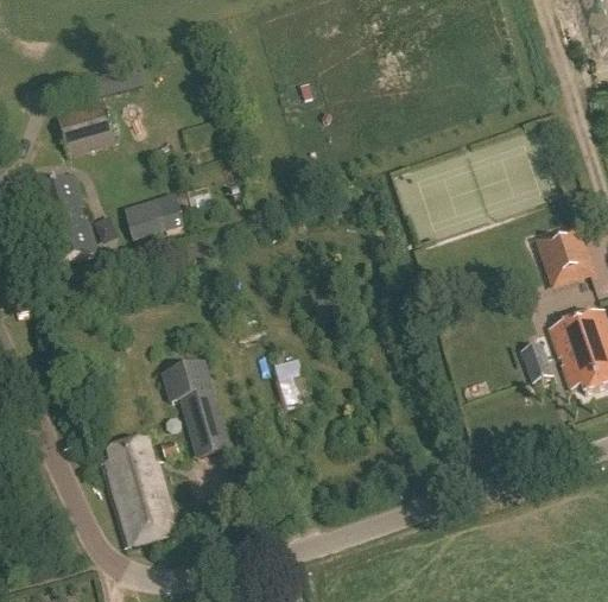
[(92,100),(144,88),(137,65),(86,80),(92,100)]
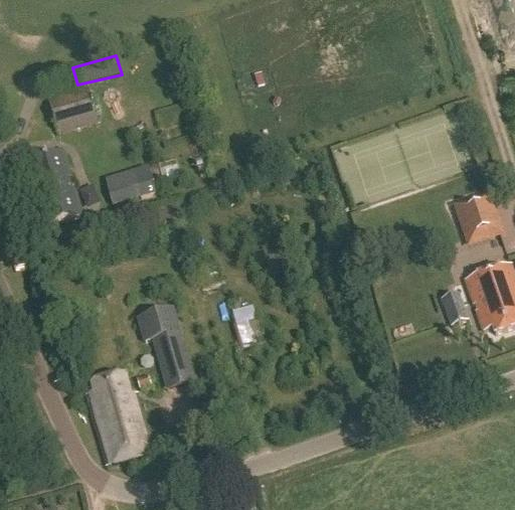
[(57,133),(97,121),(87,86),(46,98),(57,133)]
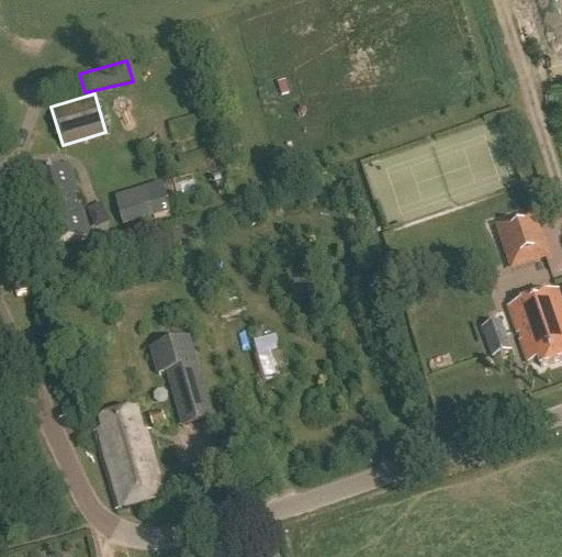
[(41,213),(51,246),(89,235),(80,203),(76,204),(72,195),(77,193),(69,165),(34,175),(37,187),(33,188),(38,204),(43,203),(45,212),(41,213)]
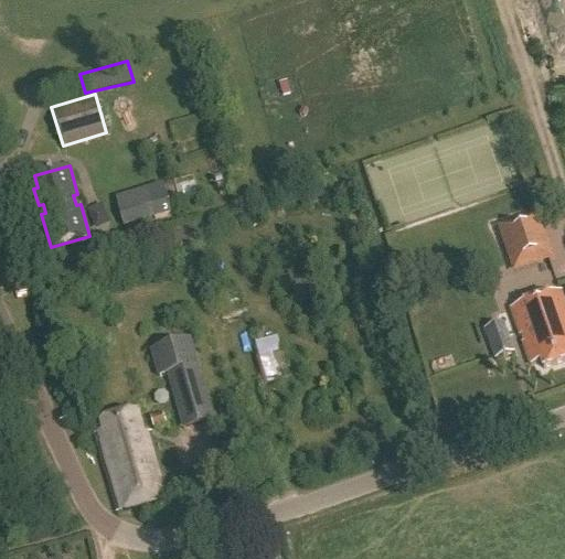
[(155,216),(149,196),(118,205),(124,225),(155,216)]
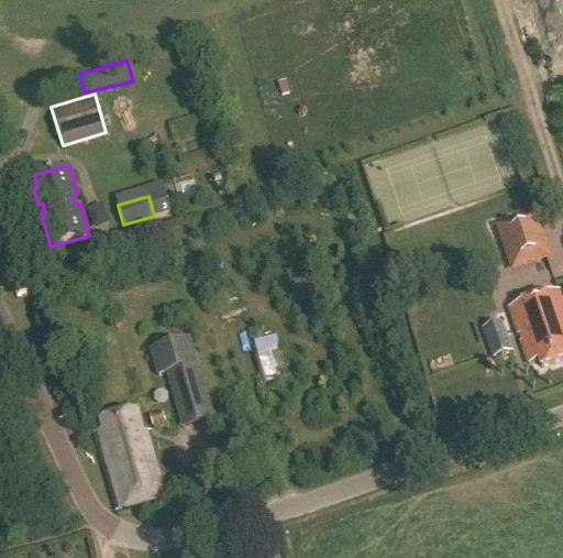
[(537,207),(494,222),(510,269),(553,254),(537,207)]
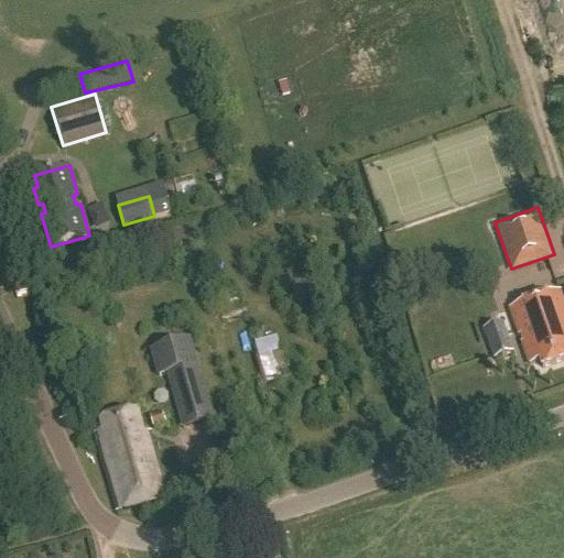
[(563,357),(563,296),(561,287),(509,306),(529,362),(539,359),(541,365),(563,357)]
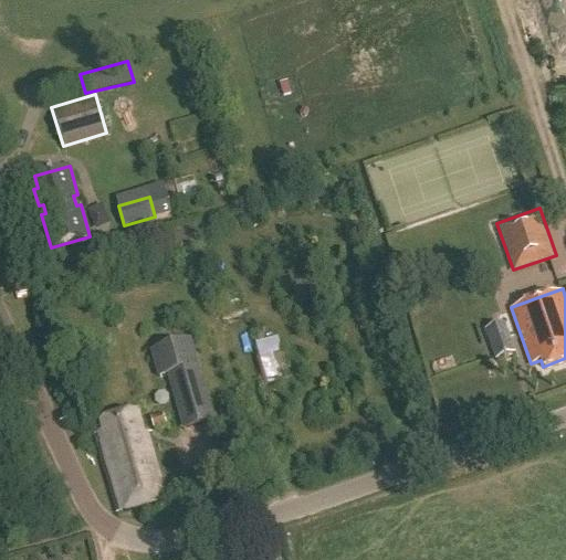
[(485,327),(494,356),(515,349),(506,320),(485,327)]
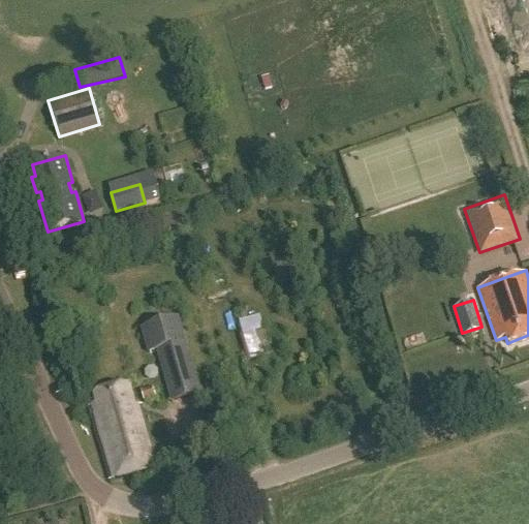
[(252,315),(240,318),(249,353),(261,350),(252,315)]
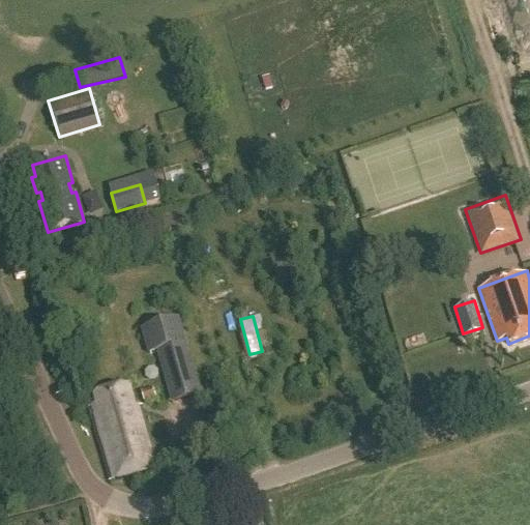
[(156,349),(171,402),(201,392),(180,317),(141,328),(147,352),(156,349)]
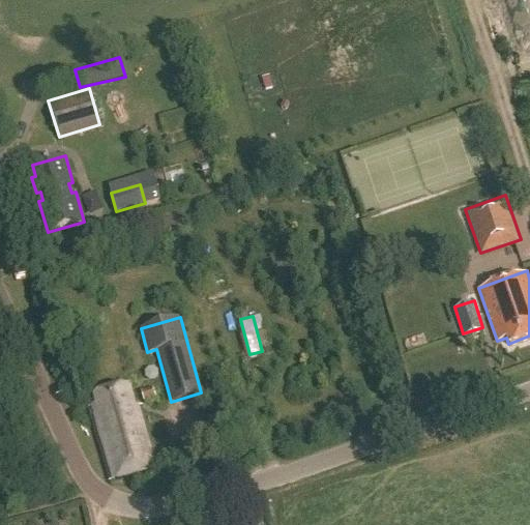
[(133,405),(126,385),(94,395),(96,404),(87,406),(108,478),(157,465),(140,405),(133,405)]
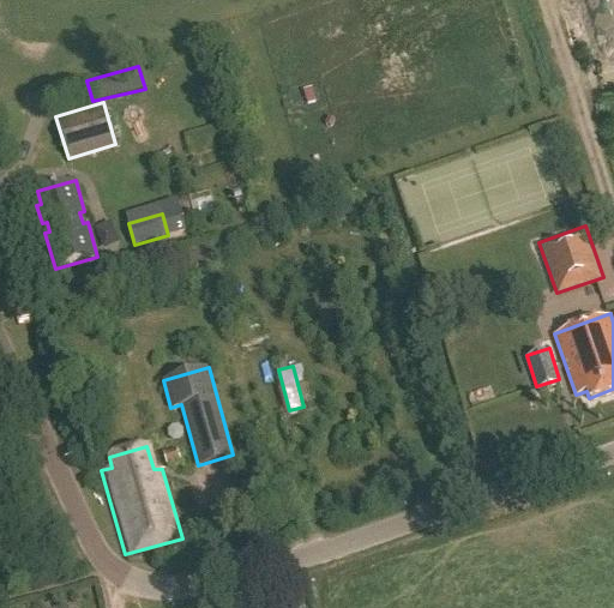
[(167,463),(181,459),(176,446),(163,450),(167,463)]
